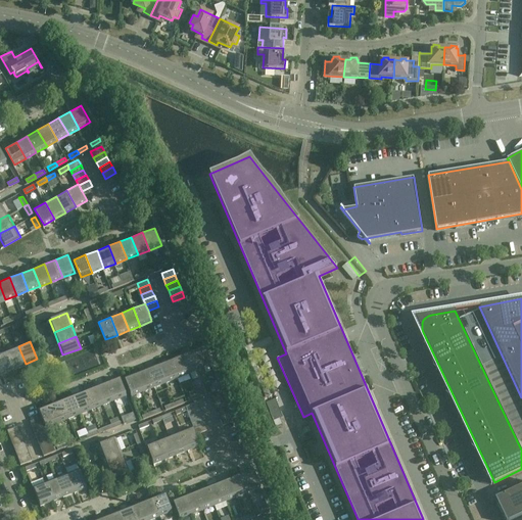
[(212,363),(205,345),(193,349),(200,368),(212,363)]
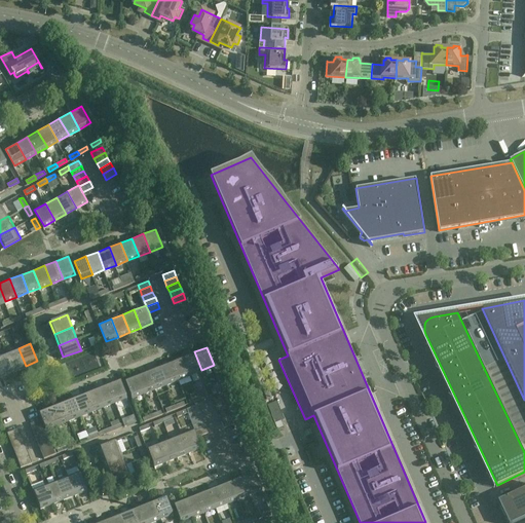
[(26,366),(19,348),(7,352),(13,370),(26,366)]
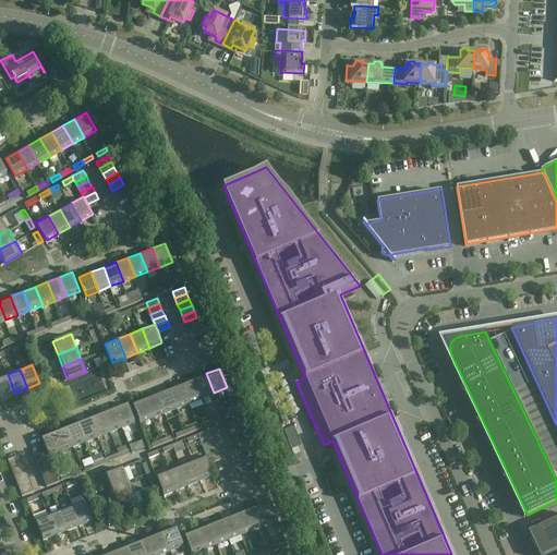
[(109,371),(87,377),(91,388),(112,383),(109,371)]
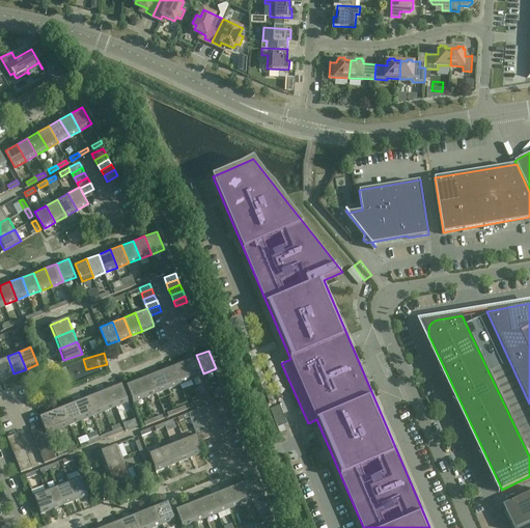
[(203,373),(196,355),(185,360),(192,378),(203,373)]
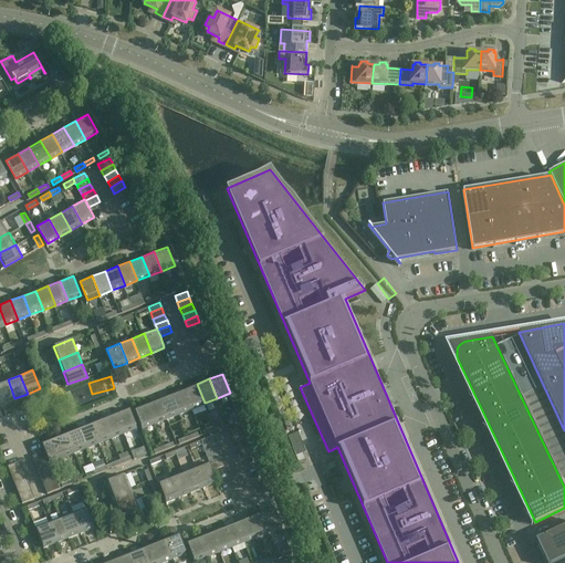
[(14,398),(8,379),(0,382),(0,397),(2,404),(14,398)]
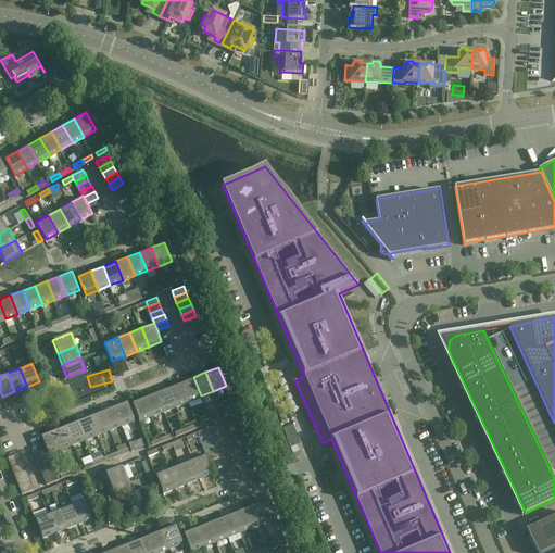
[(201,396),(193,377),(181,381),(189,401),(201,396)]
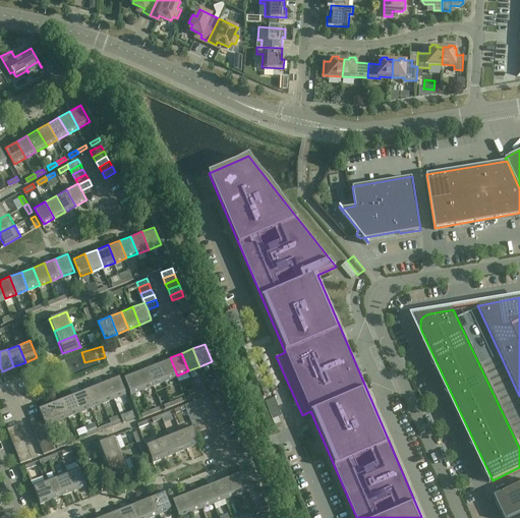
[(177,376),(170,357),(159,362),(166,380),(177,376)]
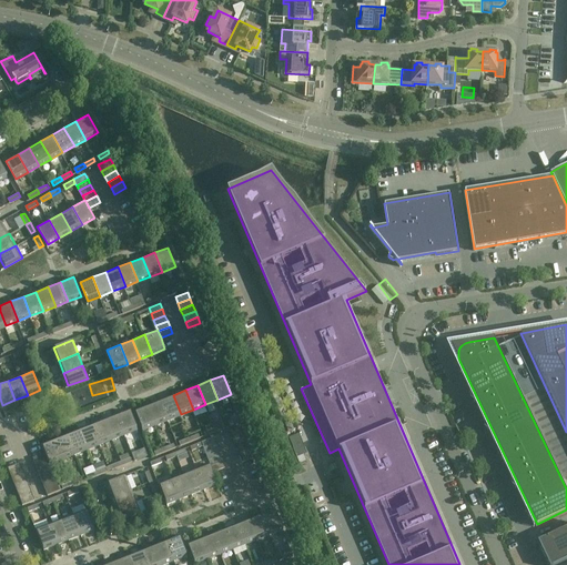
[(181,414),(173,395),(161,400),(168,419),(181,414)]
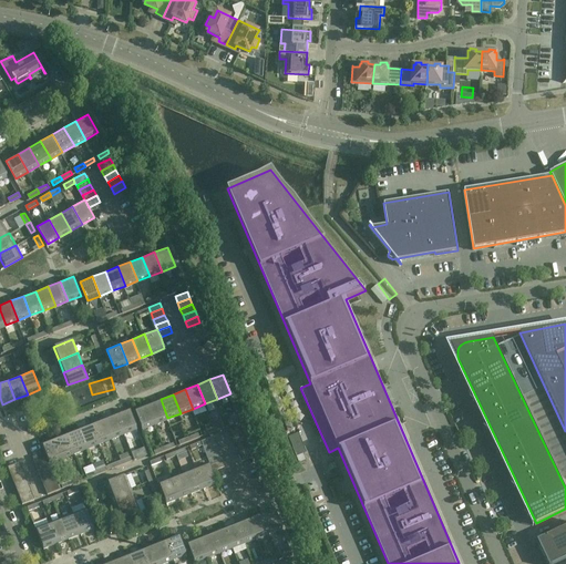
[(167,418),(161,399),(147,403),(155,423),(167,418)]
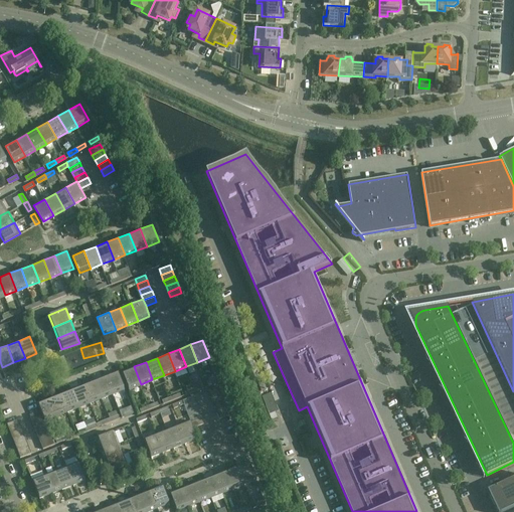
[(141,384),(134,366),(123,371),(130,388),(141,384)]
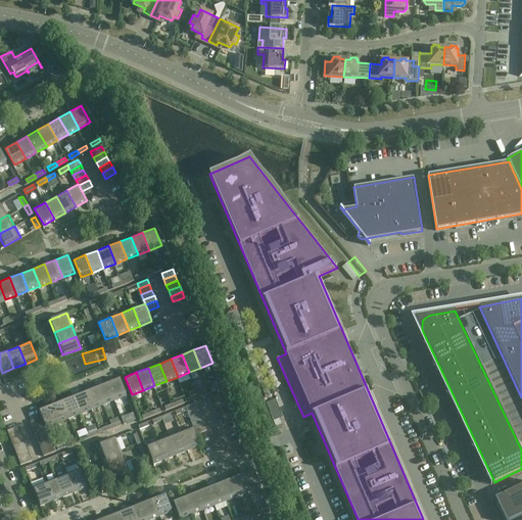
[(120,376),(108,381),(114,398),(127,394),(120,376)]
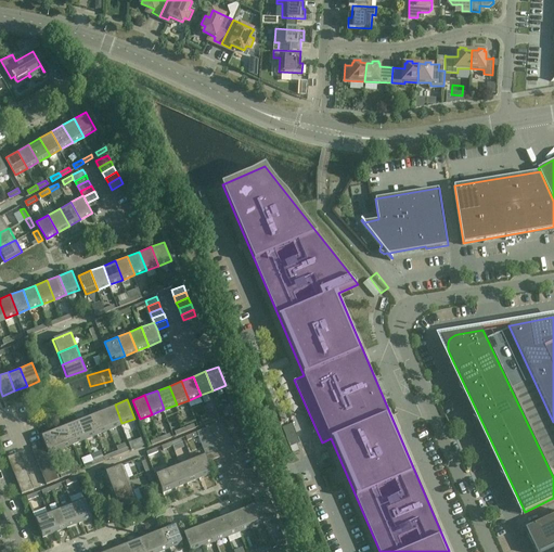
[(121,423),(115,405),(102,409),(110,428),(121,423)]
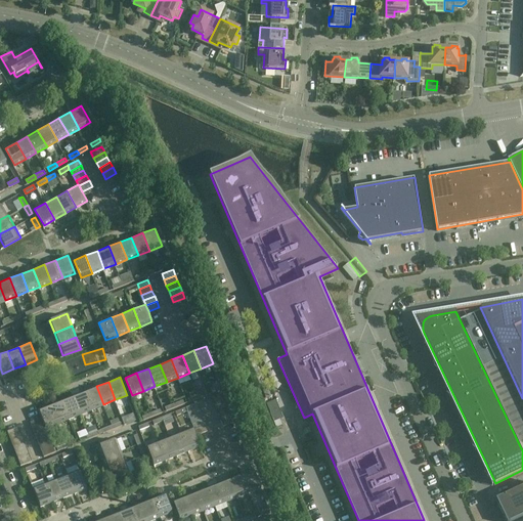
[(103,404),(96,386),(85,391),(92,408),(103,404)]
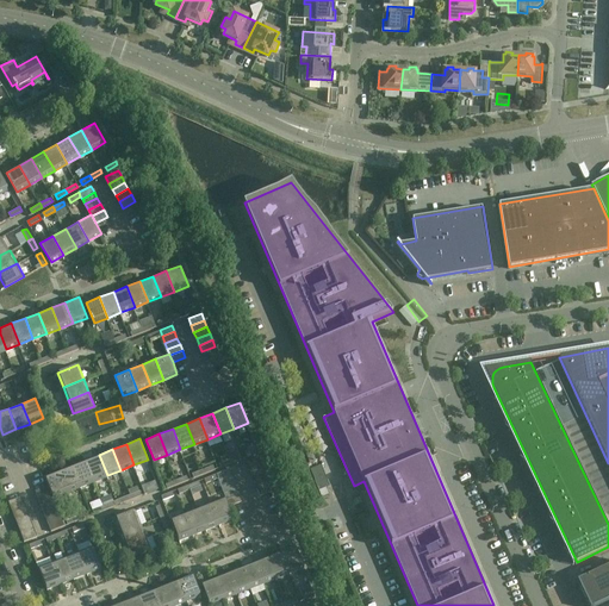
[(107,475),(99,455),(86,460),(94,481),(107,475)]
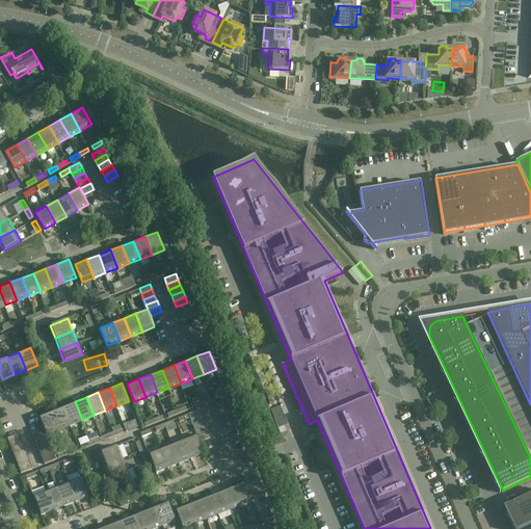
[(230,403),(227,397),(215,402),(218,408),(230,403)]
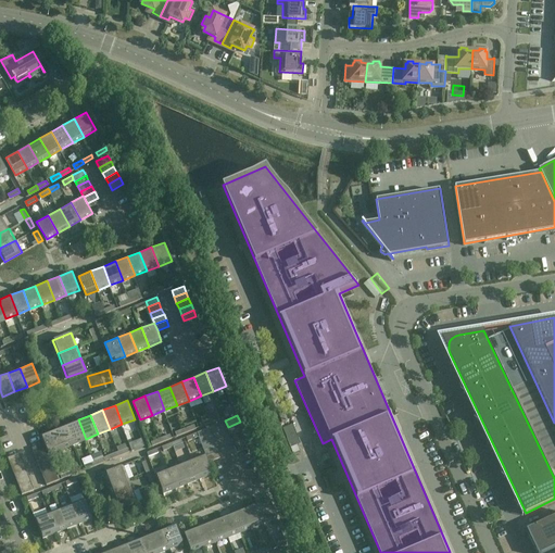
[(86,439),(78,419),(66,424),(74,443),(86,439)]
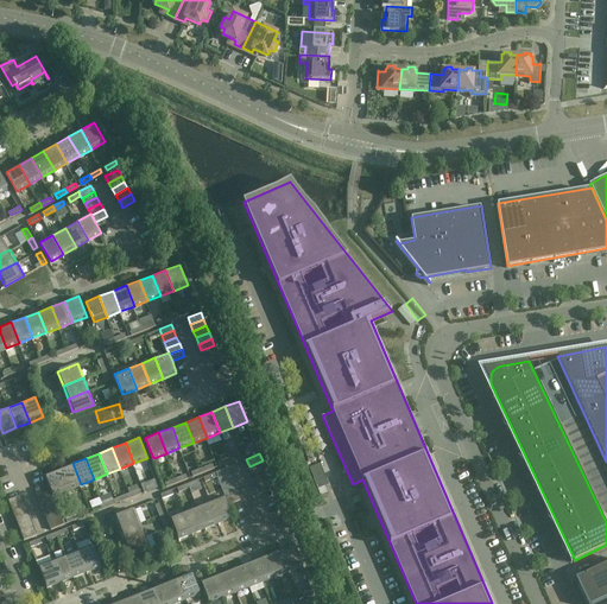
[(265,468),(263,461),(250,466),(252,472),(265,468)]
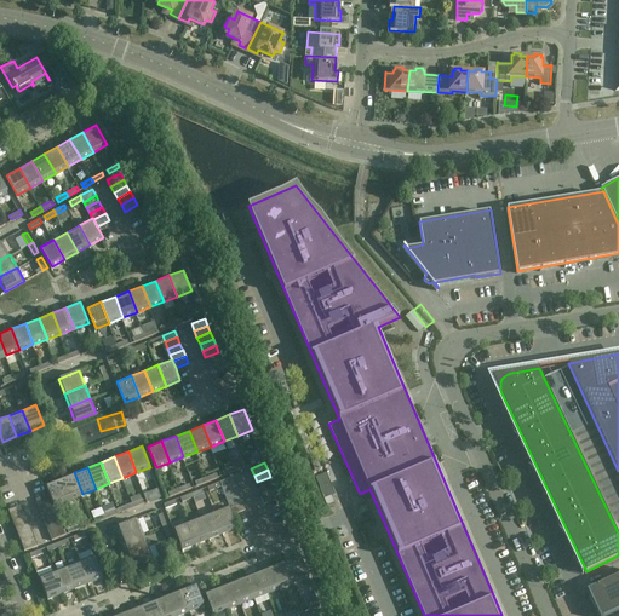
[(82,494),(74,472),(61,478),(69,500),(82,494)]
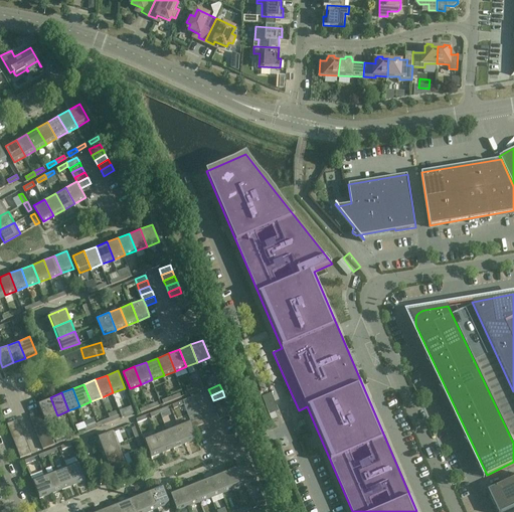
[(195,401),(193,395),(182,399),(184,403),(184,405),(195,401)]
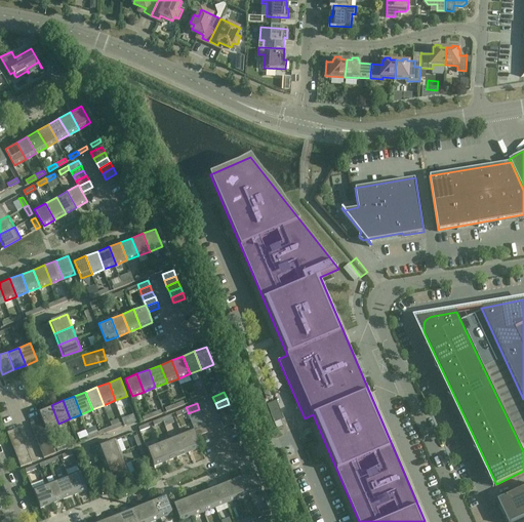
[(231,409),(229,404),(217,408),(219,414),(231,409)]
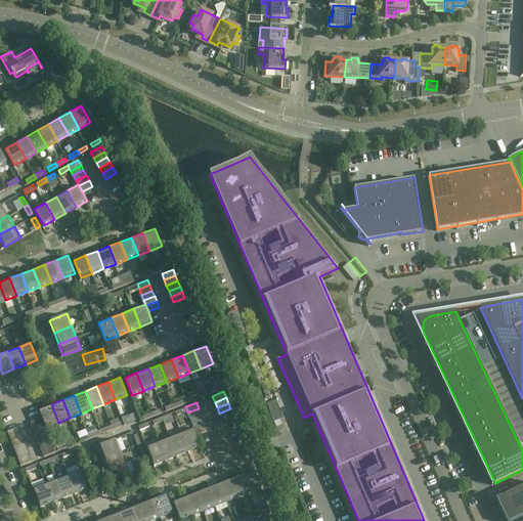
[(58,423),(51,404),(39,408),(42,417),(44,422),(46,427),(58,423)]
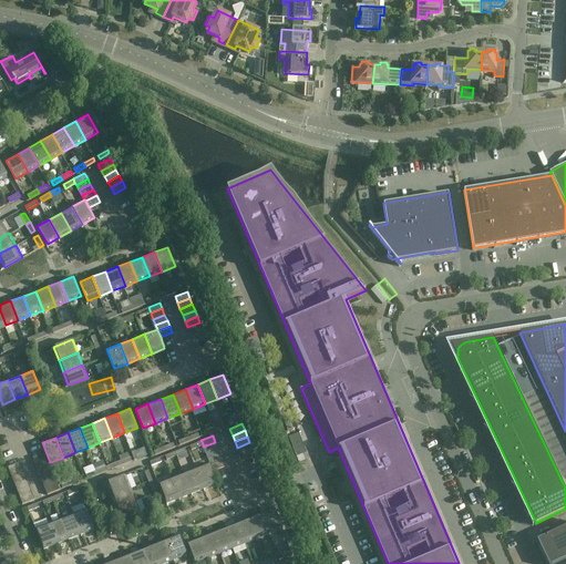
[(217,448),(215,442),(203,447),(206,452),(217,448)]
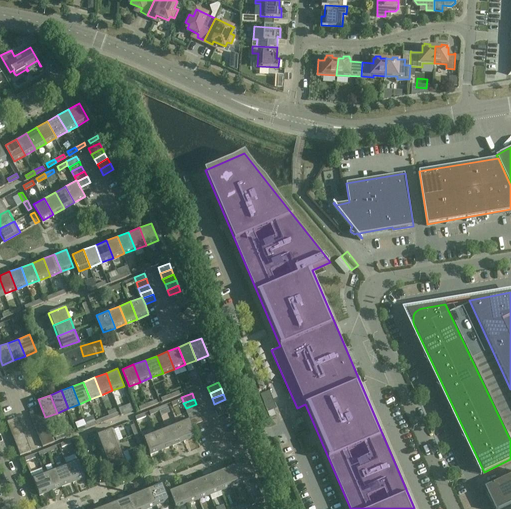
[(227,405),(225,399),(214,404),(216,409),(227,405)]
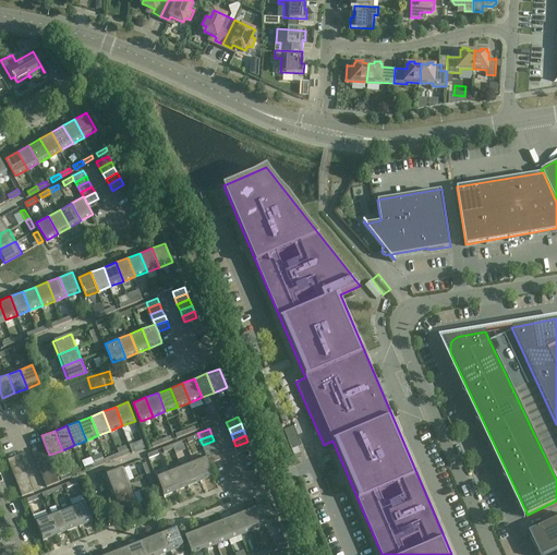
[(217,447),(214,441),(203,445),(205,451),(217,447)]
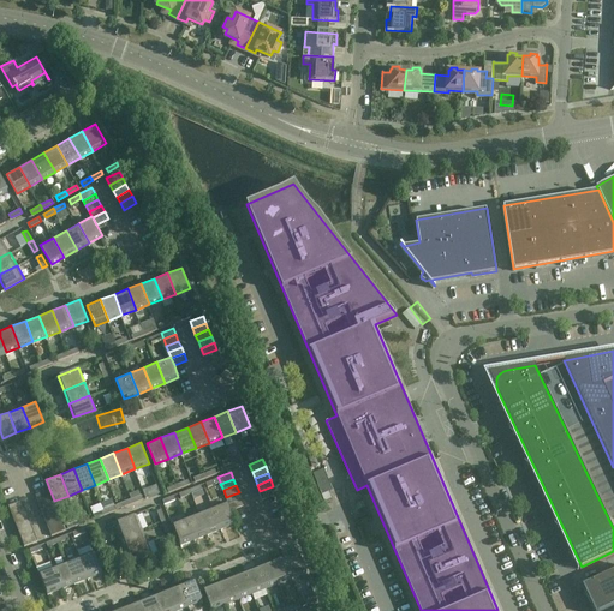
[(276,493),(273,486),(260,491),(262,498),(276,493)]
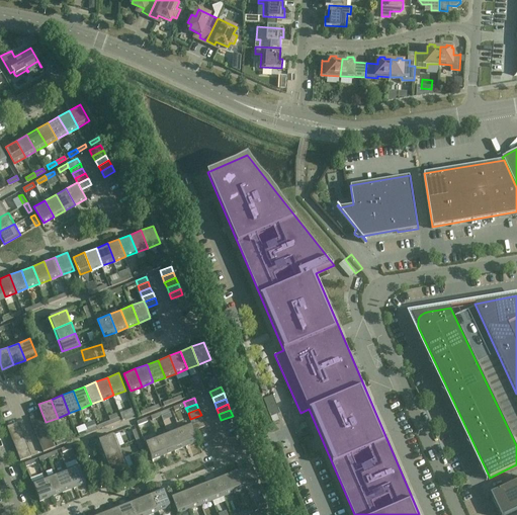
[(44,417),(41,412),(30,416),(32,422),(44,417)]
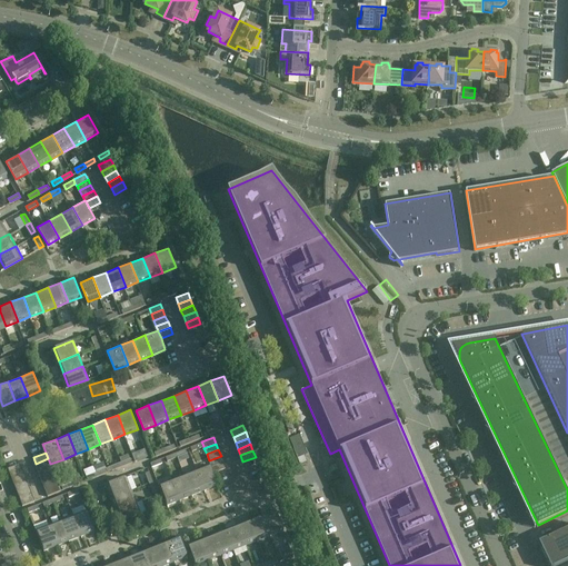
[(223,462),(221,456),(209,460),(210,464),(211,466),(223,462)]
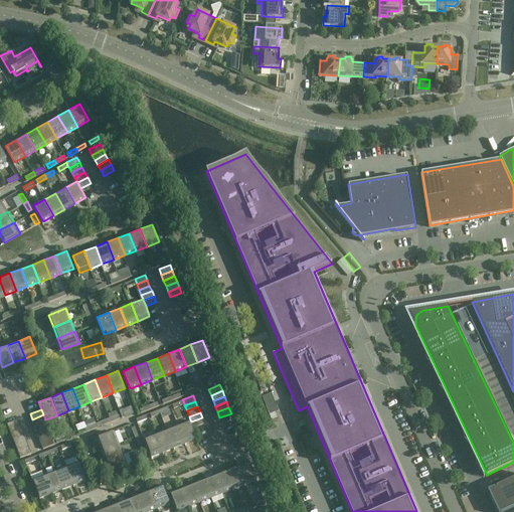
[(45,420),(45,419),(43,414),(32,419),(34,424),(45,420)]
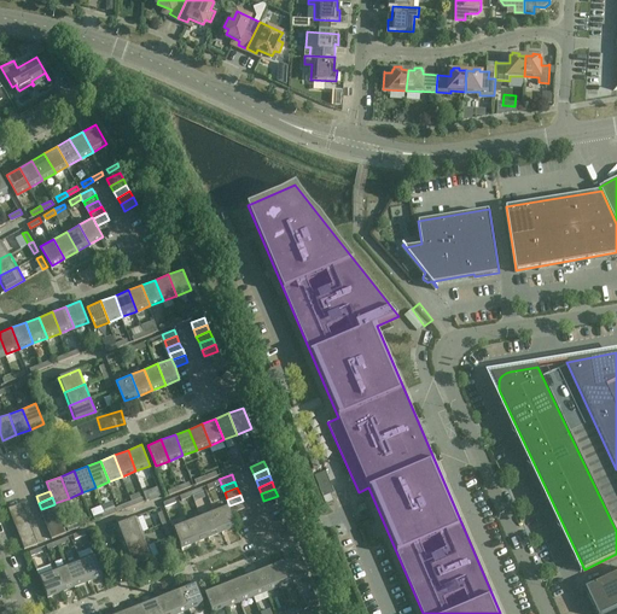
[(245,507),(243,501),(230,506),(232,513),(245,507)]
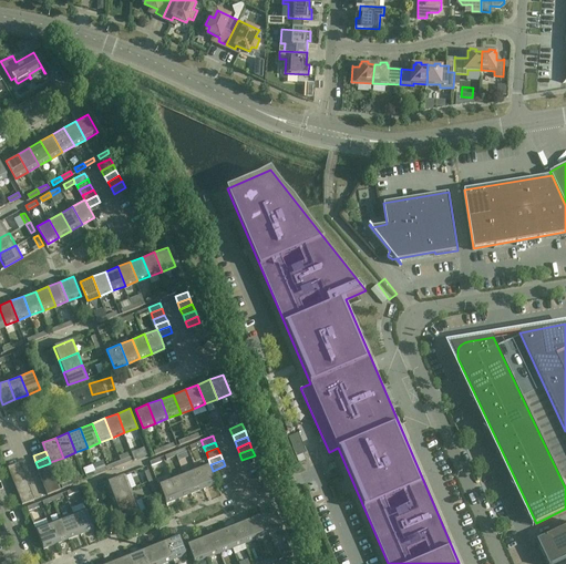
[(21,461),(19,461),(8,465),(11,472),(23,467),(21,461)]
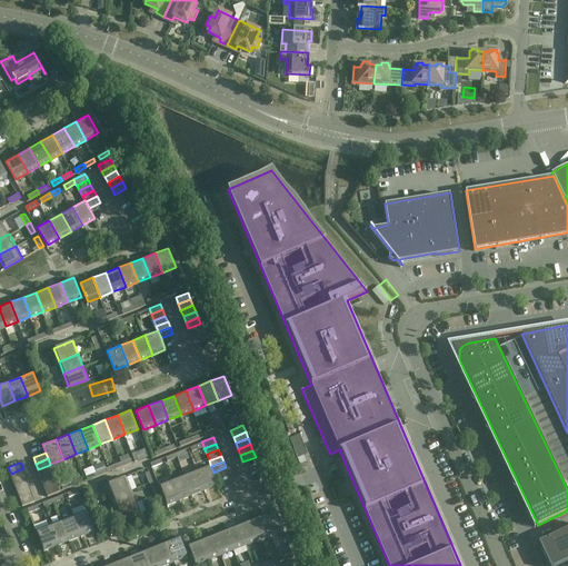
[(218,483),(213,473),(211,466),(210,464),(198,469),(205,488),(218,483)]
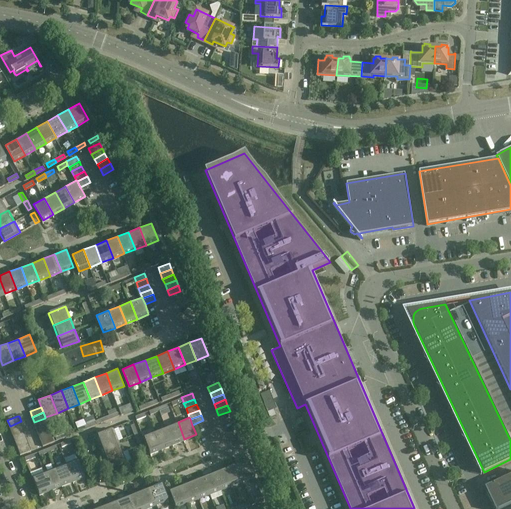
[(48,424),(45,418),(34,422),(37,428),(48,424)]
